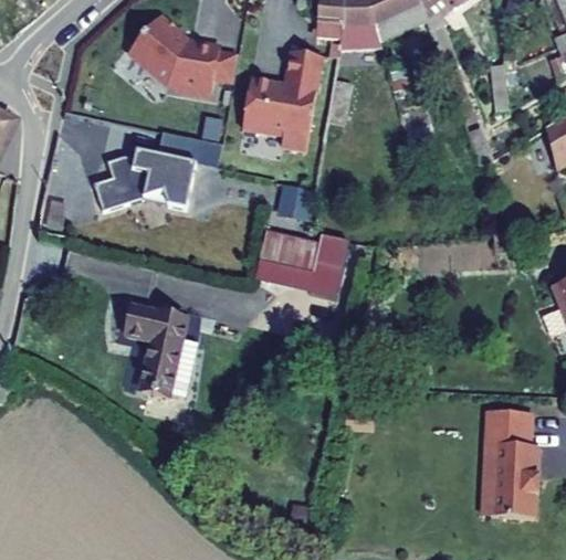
[(325,0),(322,21),(347,22),(343,48),(378,49),(375,31),(374,23),(376,0),(325,0)]
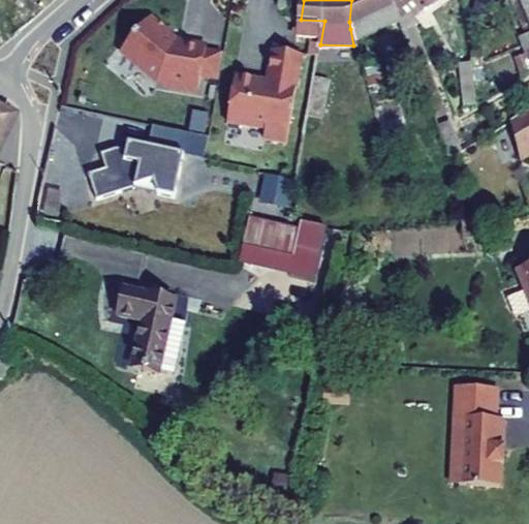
[(351,0),(349,22),(350,29),(399,11),(395,0),(351,0)]
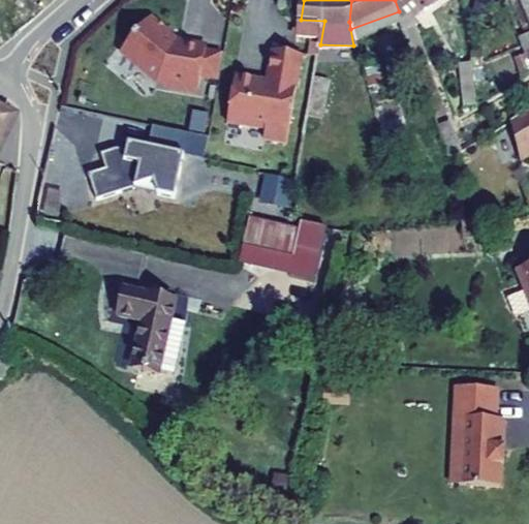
[(403,22),(407,35),(412,33),(410,26),(417,23),(410,0),(395,0),(399,11),(403,22)]
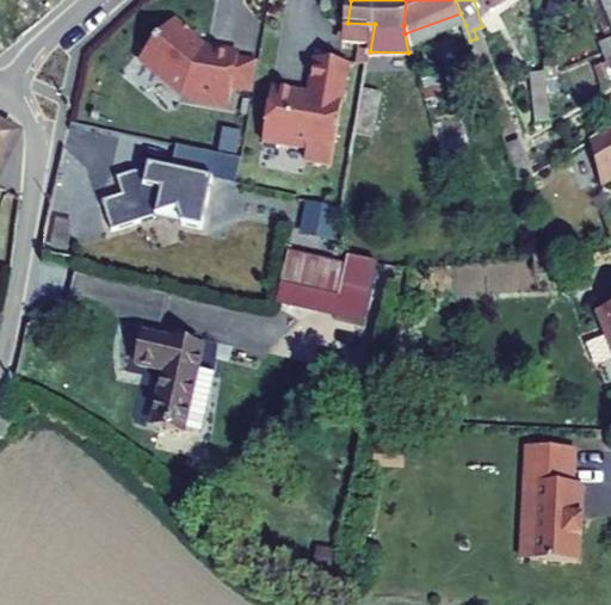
[(600,0),(610,19),(610,60),(610,62),(610,0),(600,0)]
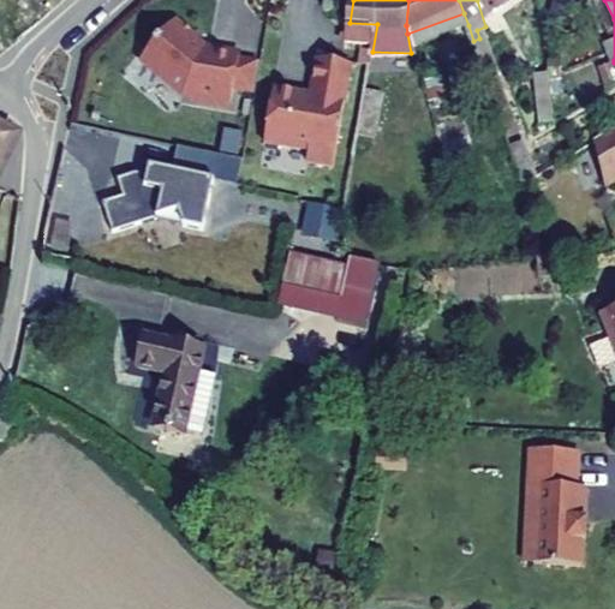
[(377,24),(350,23),(348,40),(374,45),(377,24)]
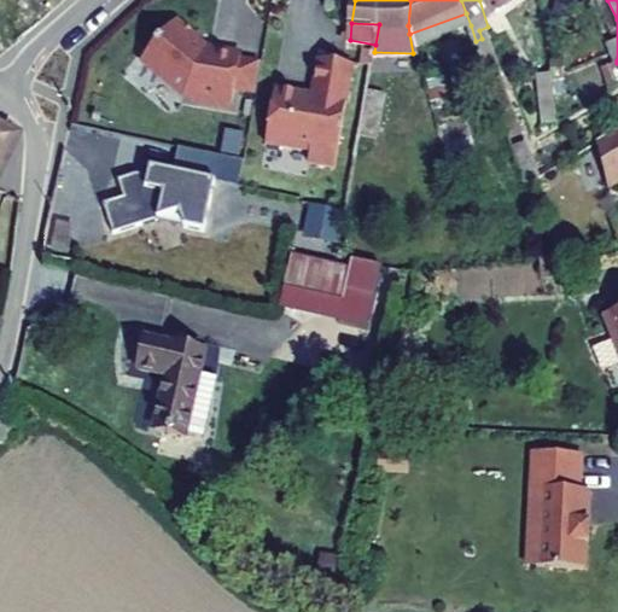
[(334,163),(354,62),(320,56),(314,92),(275,85),(266,138),(310,146),(308,158),(334,163)]
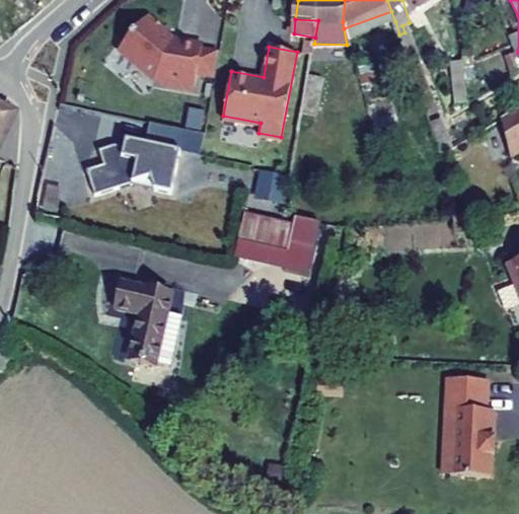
[(326,76),(309,72),(301,111),(319,114),(326,76)]
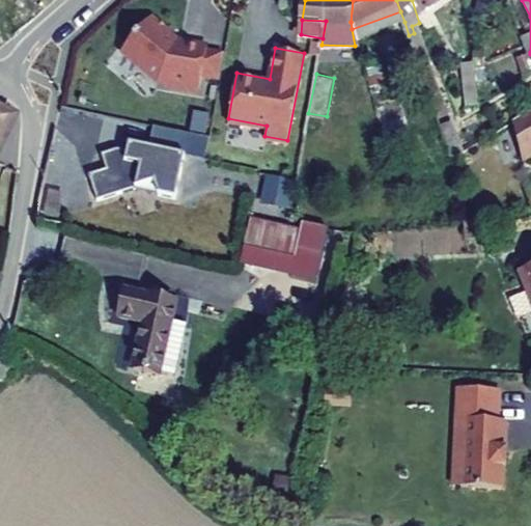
[(0,146),(16,116),(0,108),(0,146)]
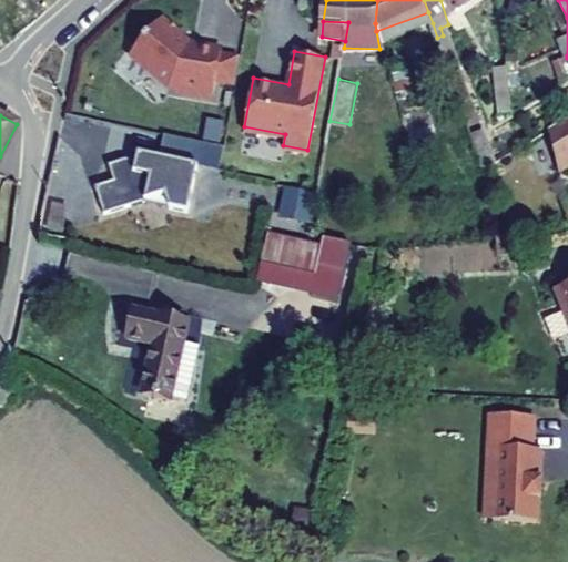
[(567,119),(555,129),(560,170),(567,164),(567,119)]
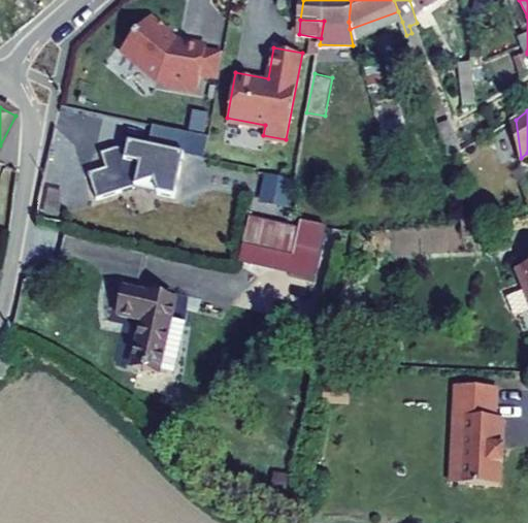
[(151,123),(145,143),(124,138),(122,148),(112,145),(101,149),(106,164),(102,165),(85,171),(93,197),(147,178),(152,191),(169,195),(179,152),(203,158),(208,136),(151,123)]
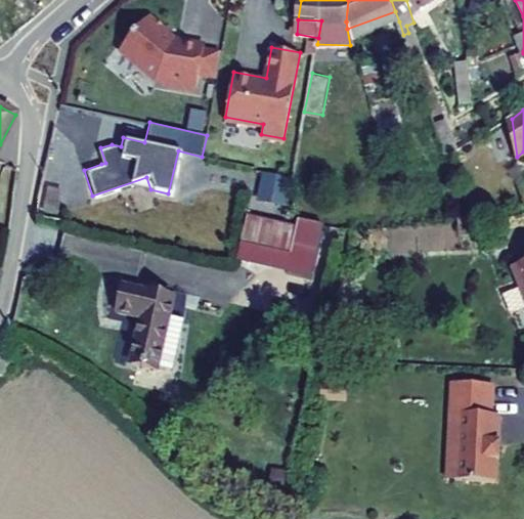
[(256,201),(289,205),(293,174),(260,170),(256,201)]
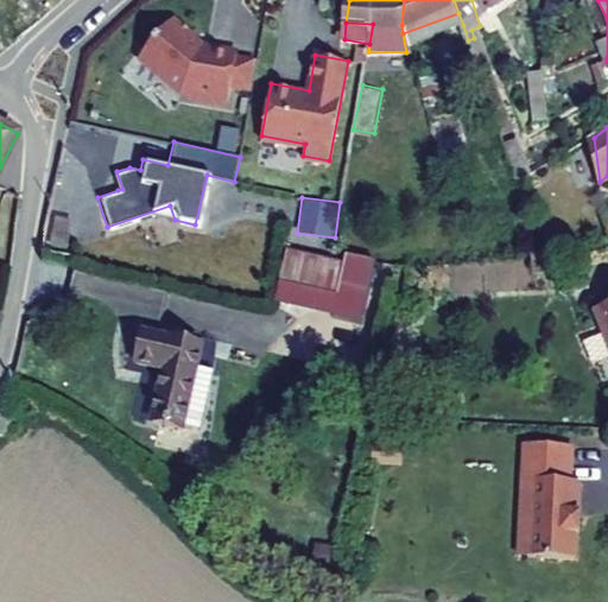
[(330,249),(287,241),(278,287),(336,301),(346,253),(330,249)]
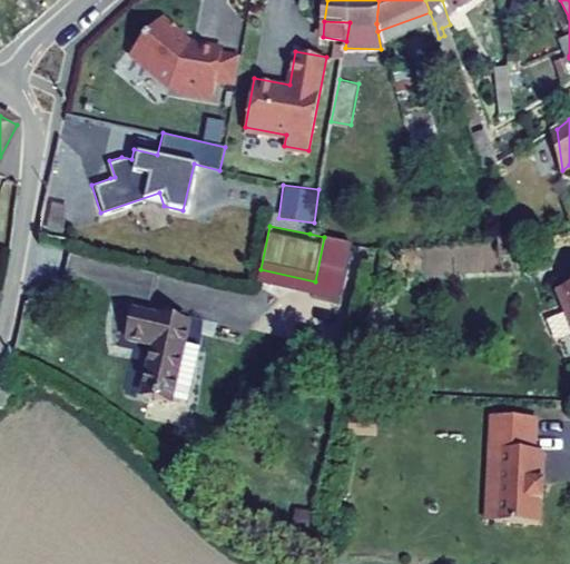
[(510,240),(426,243),(426,269),(498,268),(498,253),(510,251),(510,240)]
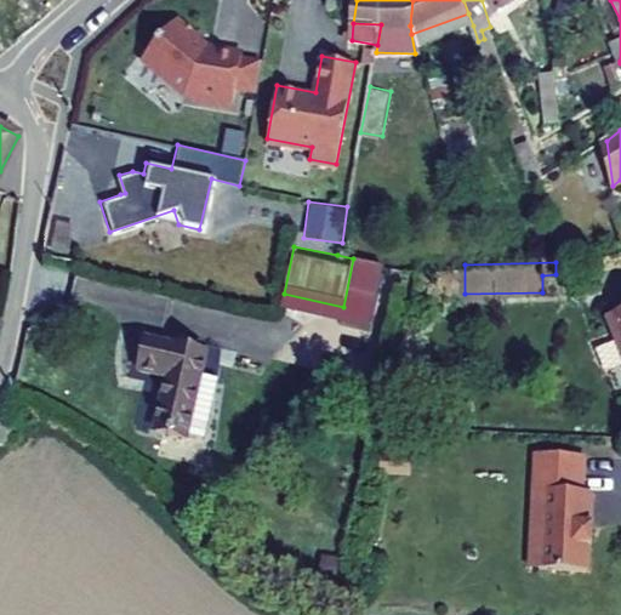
[(188,432),(192,410),(206,348),(148,336),(142,366),(169,373),(157,426),(188,432)]
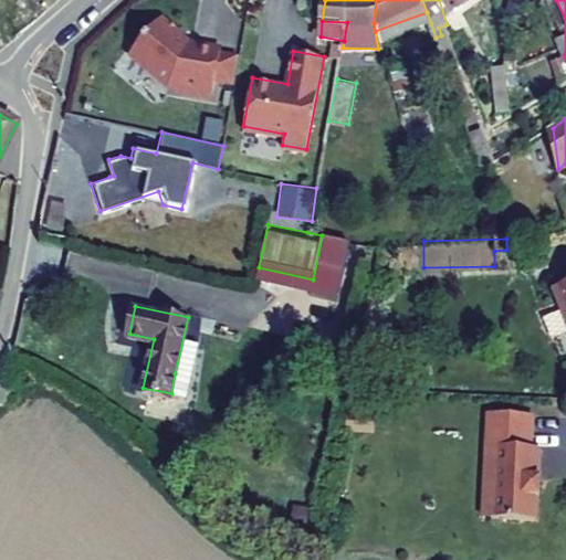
[(175,373),(171,393),(187,398),(191,377),(175,373)]
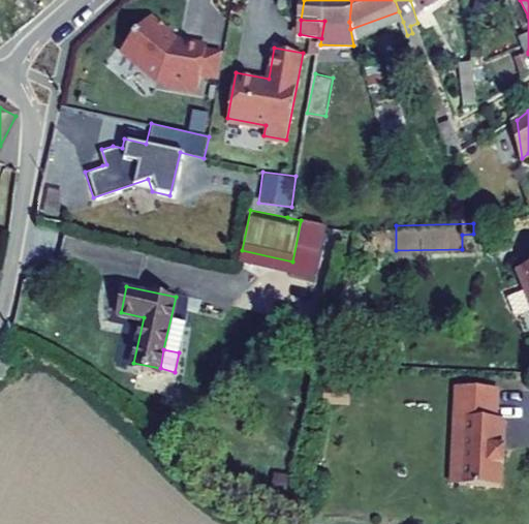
[(499,392),(457,388),(454,419),(462,420),(456,487),(497,491),(499,467),(502,467),(504,450),(501,450),(503,424),(497,423),(499,392)]
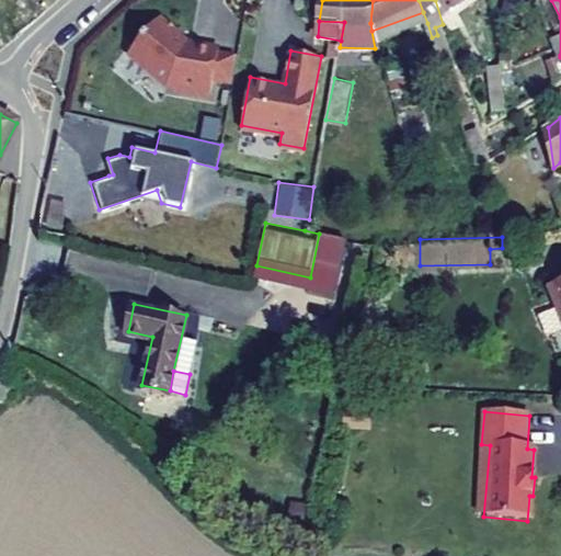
[(490,445),(481,444),(473,515),(483,517),(490,445)]
